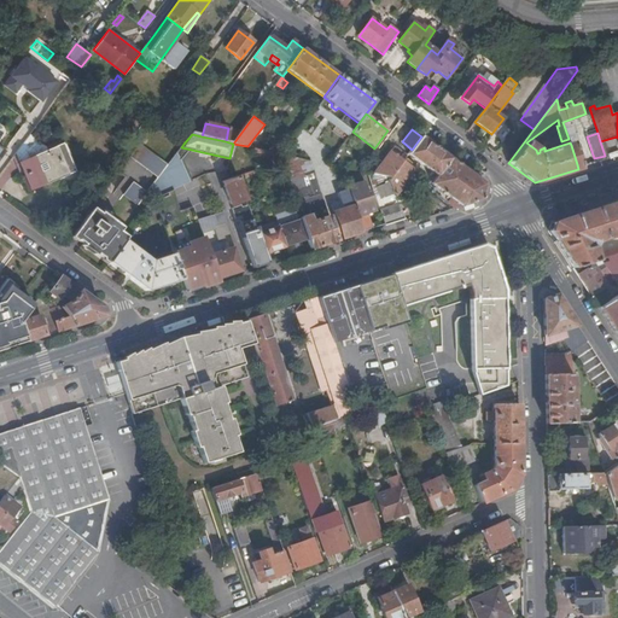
[(448,202),(454,209),(482,200),(485,184),(421,136),(412,150),(408,155),(437,176),(432,184),(452,198),(448,202)]
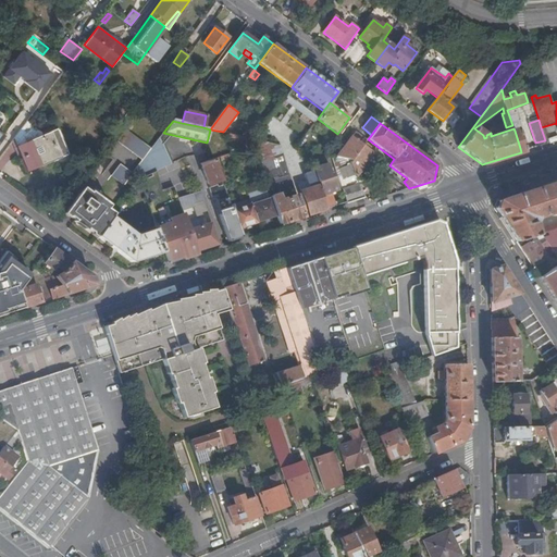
[(521,127),(515,131),(520,148),(528,146),(521,127)]
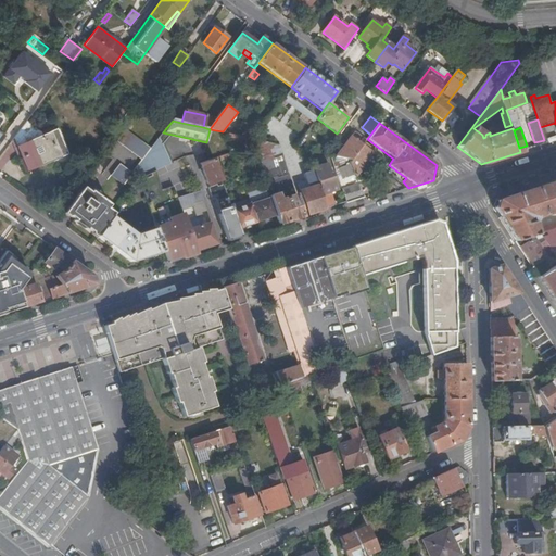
[(125,130),(116,141),(141,161),(150,150),(125,130)]
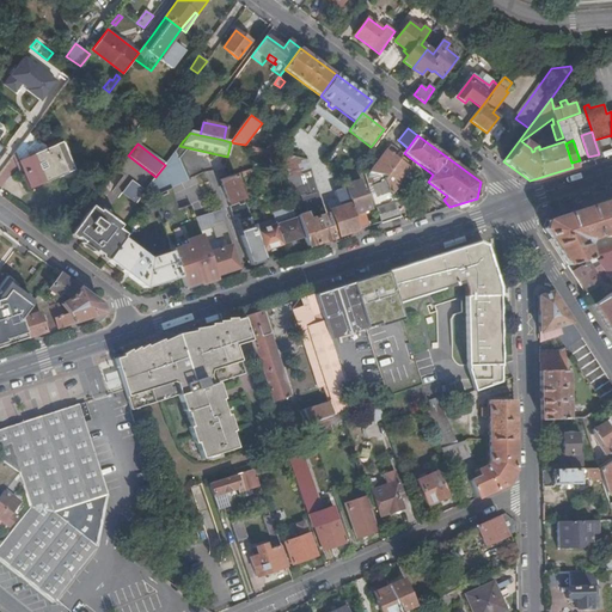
[(20,146),(11,159),(12,165),(10,166),(11,167),(13,166),(17,176),(14,177),(16,178),(23,176),(28,189),(73,169),(62,145),(28,159),(23,148),(20,146)]
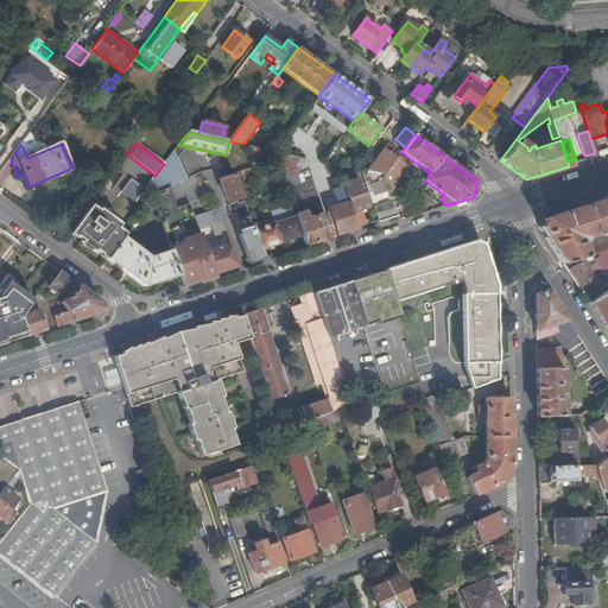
[(369,171),(385,176),(397,158),(394,156),(398,151),(388,145),(385,150),(385,149),(368,170),(369,171)]
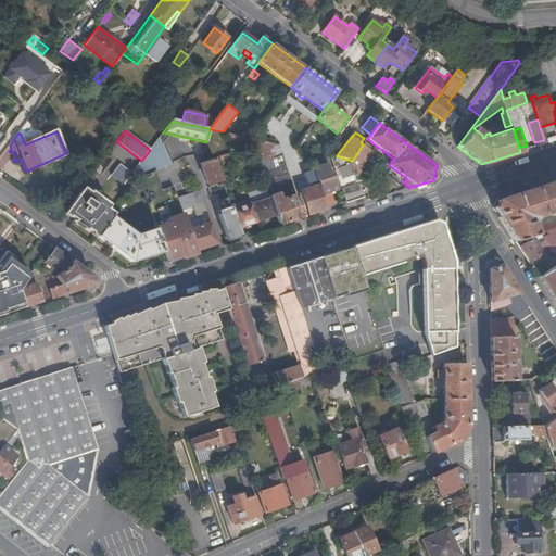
[(232,150),(251,144),(249,138),(230,134),(229,139),(232,150)]
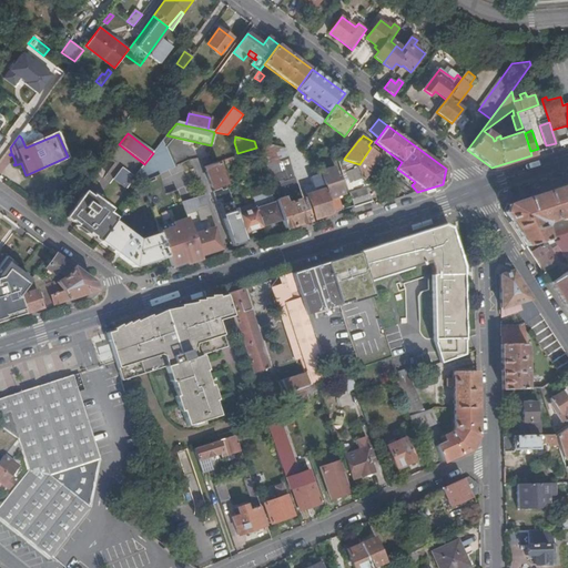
[(139,171),(142,182),(159,175),(175,168),(162,141),(153,153),(144,164),(139,171)]
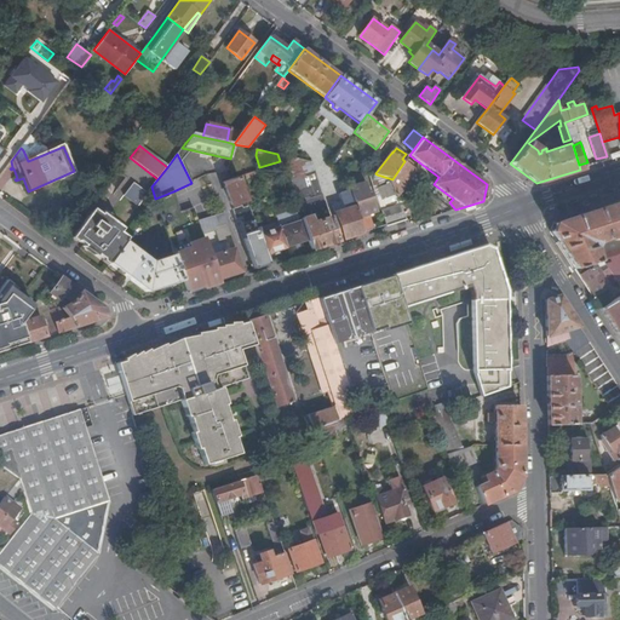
[(390,182),(391,184),(396,196),(417,171),(414,168),(415,167),(406,160),(405,161),(392,179),(390,182)]
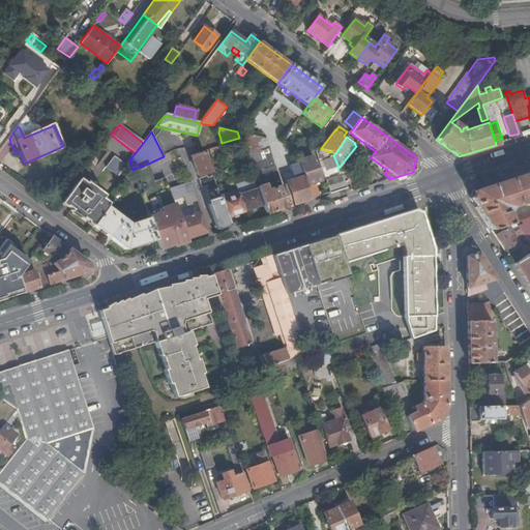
[(268,139),(271,151),(284,149),(282,141),(268,139)]
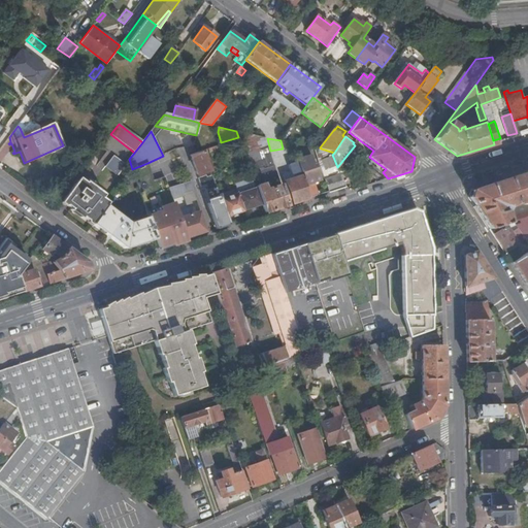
[(281,140),(283,149),(285,156),(293,152),(290,143),(281,140)]
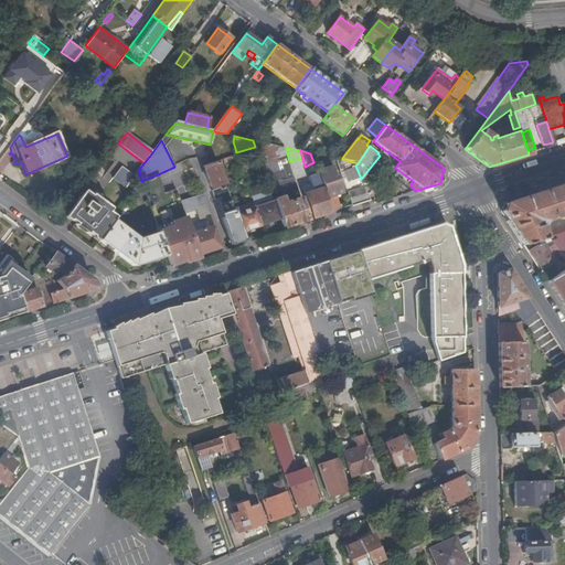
[(236,155),(223,159),(225,166),(238,161),(236,155)]
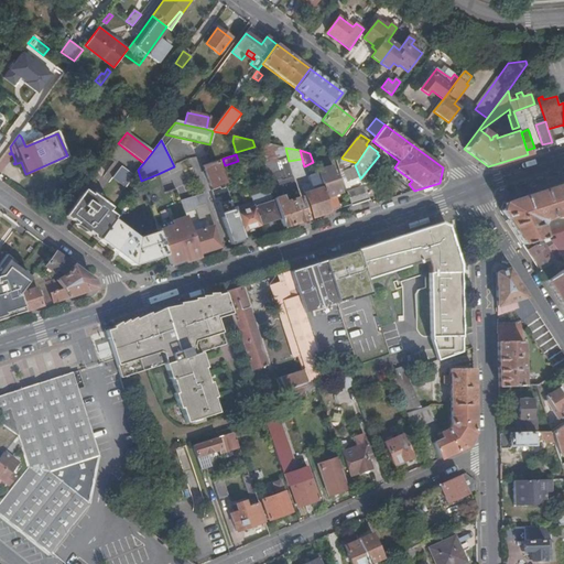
[(340,164),(356,167),(355,165),(357,163),(343,159),(340,164)]
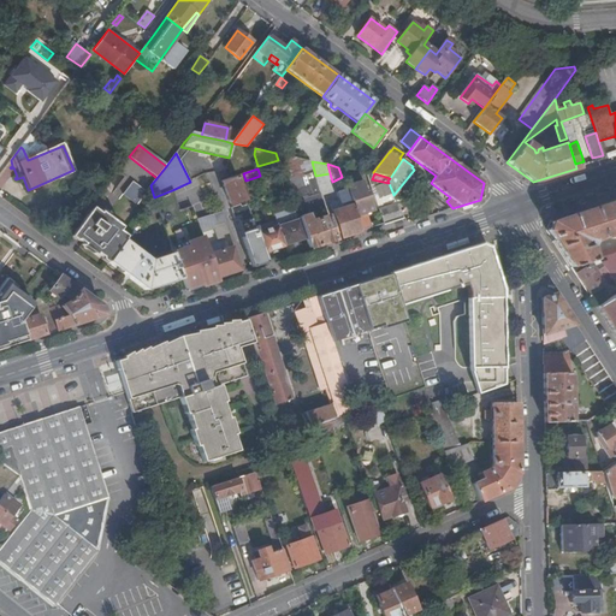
[(221,181),(230,203),(246,199),(237,176),(221,181)]
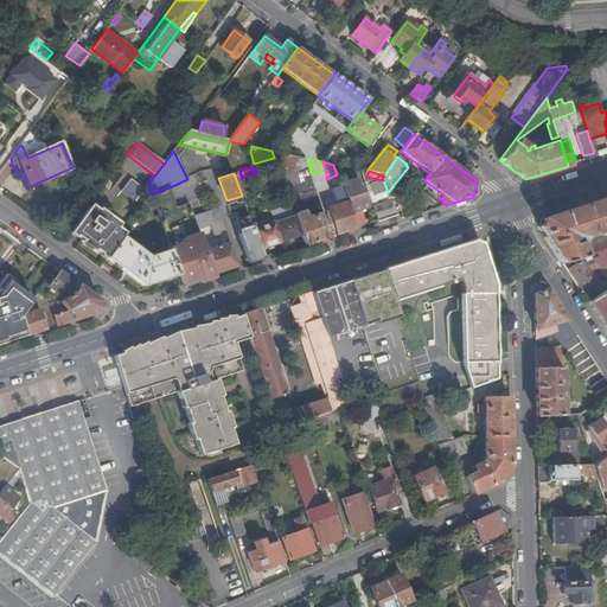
[(135,203),(144,191),(131,180),(121,192),(135,203)]
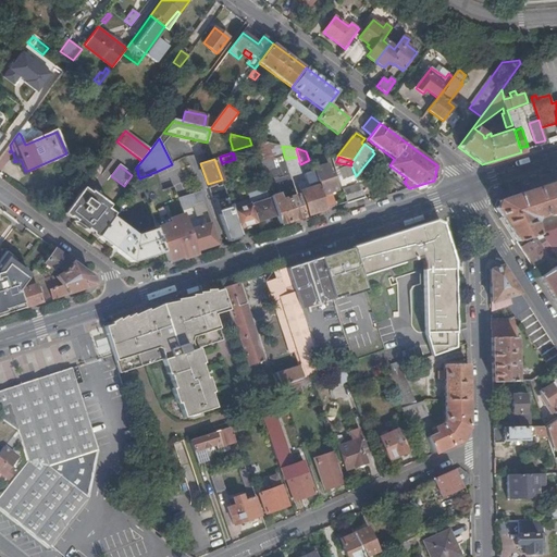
[(339,180),(347,202),(364,197),(364,196),(356,176),(351,165),(342,172),(344,178),(339,180)]
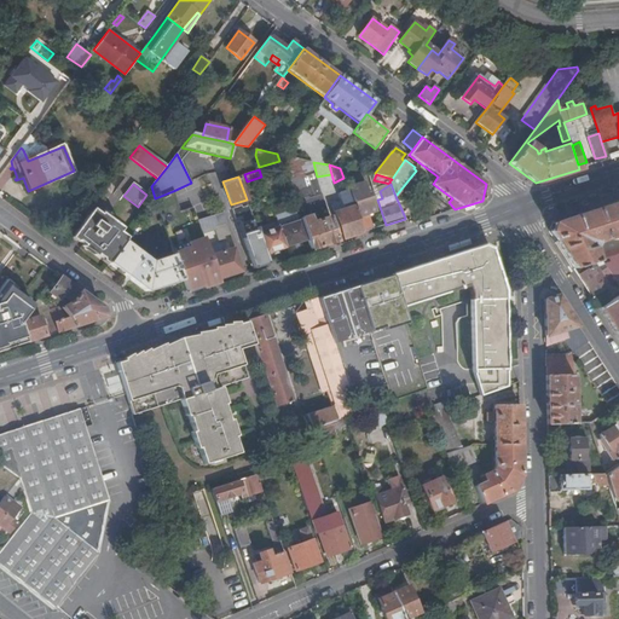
[(307,239),(311,249),(337,241),(330,220),(319,185),(291,195),(296,209),(307,239)]
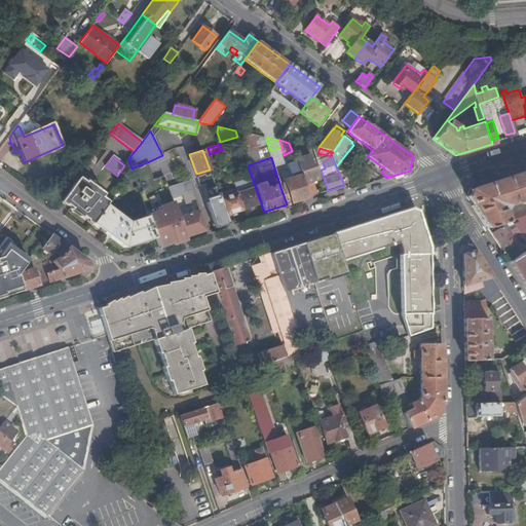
[(304,185),(308,197),(317,194),(313,182),(320,180),(312,159),(305,162),(308,170),(301,173),(305,184),(304,185)]
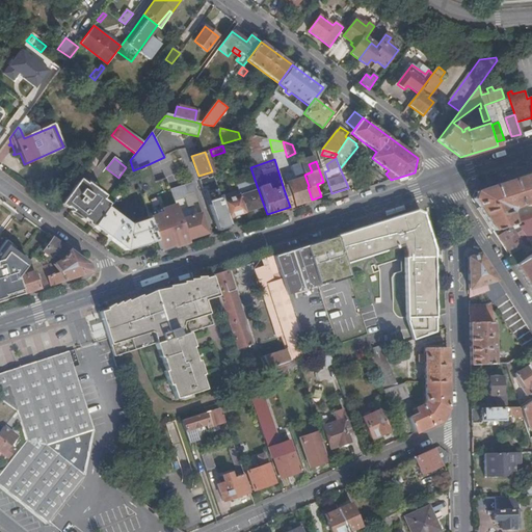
[(134,171),(148,212),(175,203),(173,197),(169,189),(166,179),(155,182),(149,164),(133,170),(134,171)]
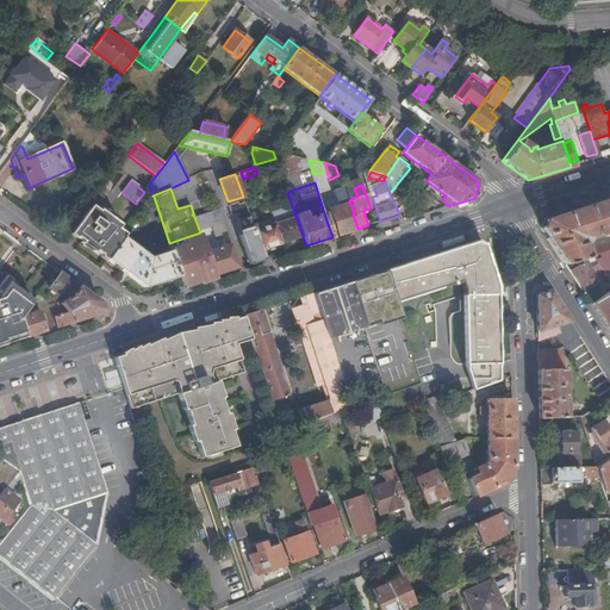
[(346,195),(336,199),(338,206),(349,204),(346,195)]
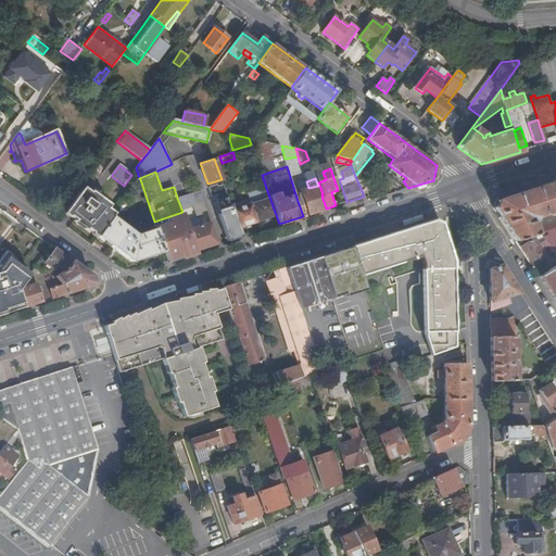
[(299,184),(308,214),(326,209),(321,196),(318,186),(308,188),(306,181),(299,184)]
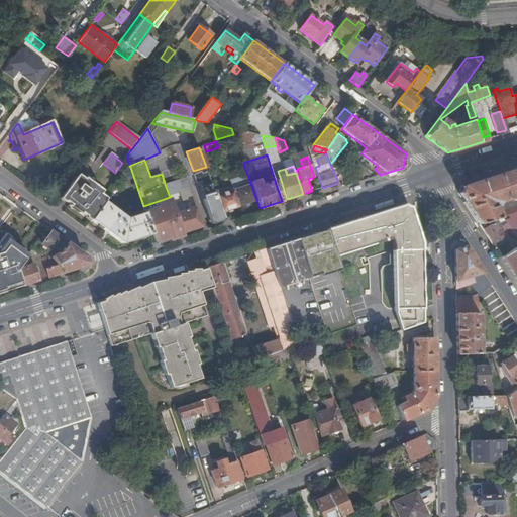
[(459,194),(479,224),(498,218),(497,215),(494,206),(496,203),(516,196),(516,169),(499,175),(462,187),(459,194)]
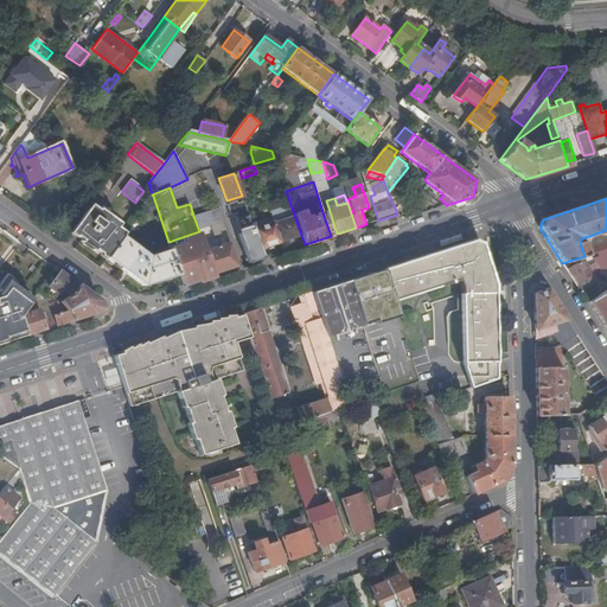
[(90,204),(88,208),(95,213),(98,210),(90,204)]
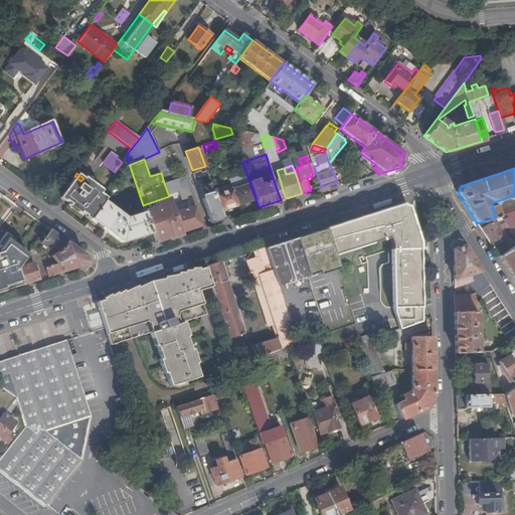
[(230,185),(237,206),(255,199),(246,174),(229,180),(230,185)]
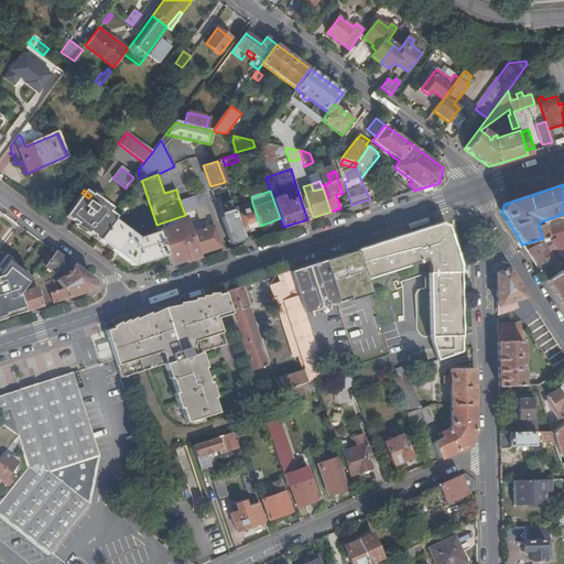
[(71,219),(91,235),(94,235),(99,238),(111,221),(105,216),(108,212),(110,208),(93,194),(91,195),(88,198),(82,193),(66,214),(71,217),(71,219)]
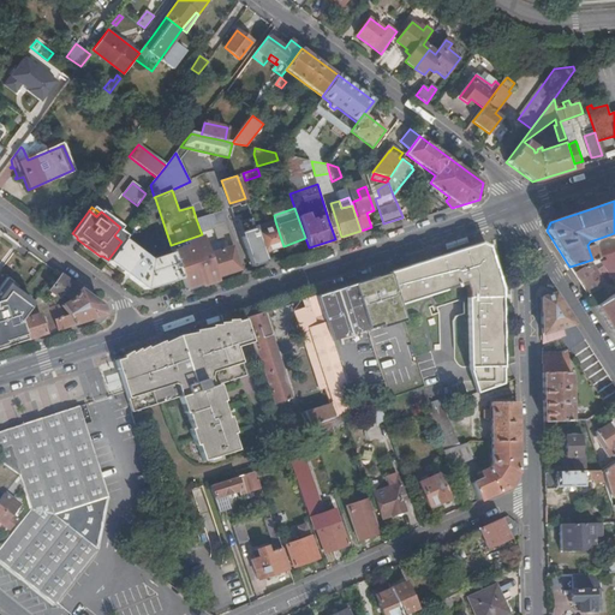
[(196,219),(199,228),(225,220),(221,210),(196,219)]
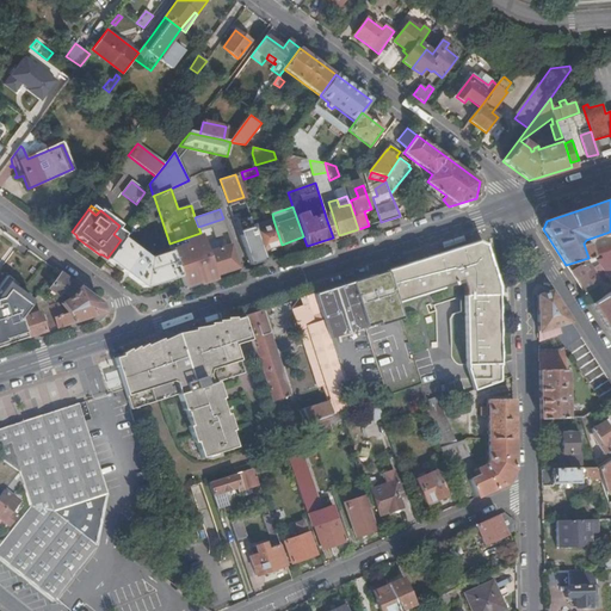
[(253,226),(263,251),(282,245),(273,220),(253,226)]
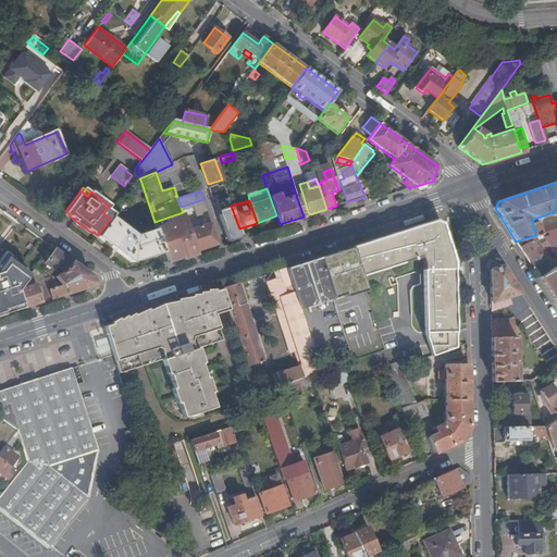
[(198,214),(207,210),(205,202),(201,203),(200,205),(195,207),(198,214)]
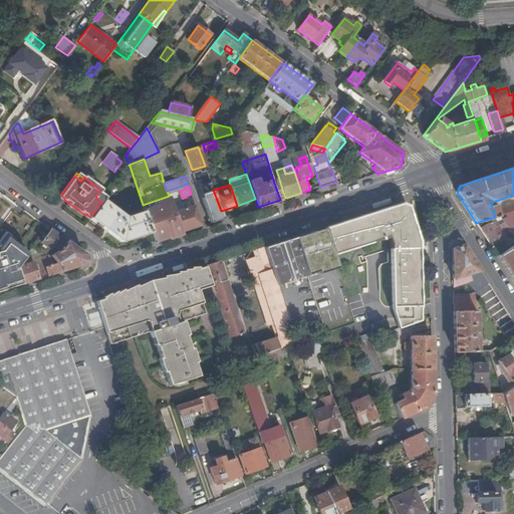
[(200,194),(210,223),(223,219),(221,211),(213,190),(213,189),(200,194)]
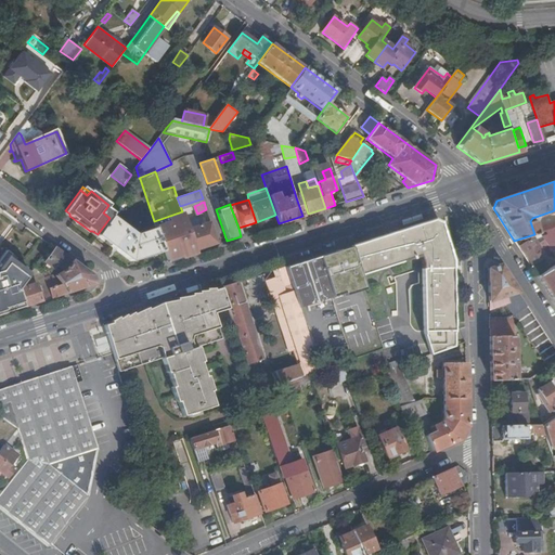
[(110,218),(112,216),(113,214),(106,208),(103,213),(110,218)]
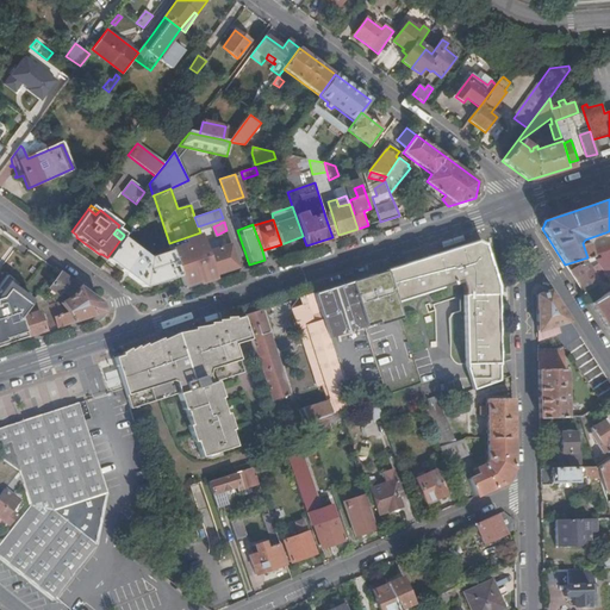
[(180,285),(184,286),(198,281),(215,277),(204,246),(200,232),(169,243),(170,251),(180,285)]
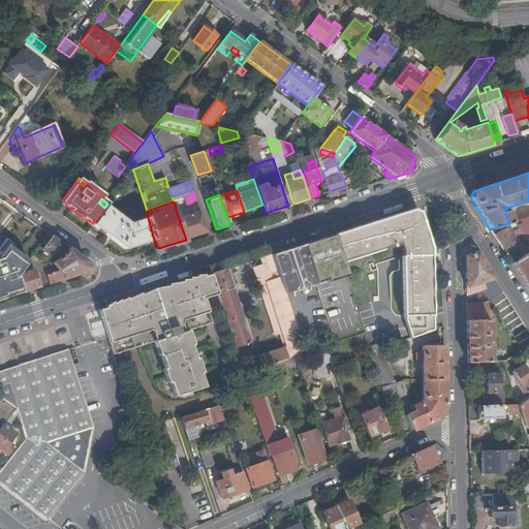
[(123,257),(156,247),(148,218),(129,223),(106,206),(104,208),(93,223),(87,232),(123,257)]
